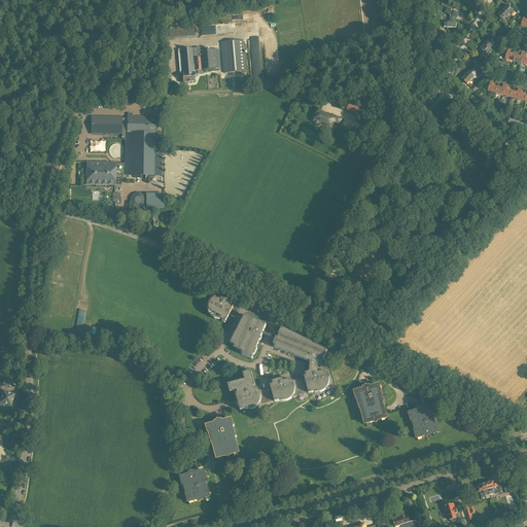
[(507,5),(502,10),(510,18),(515,12),(507,5)]
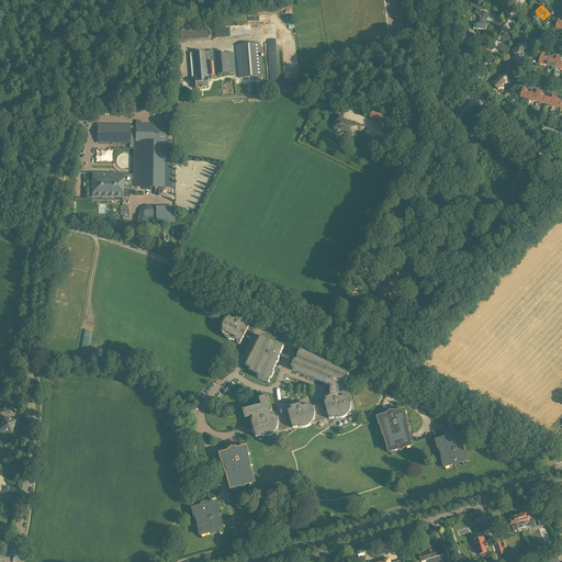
[(474,24),(474,30),(487,31),(487,25),(486,25),(486,20),(490,15),(476,9),(474,13),(480,17),(479,24),(474,24)]
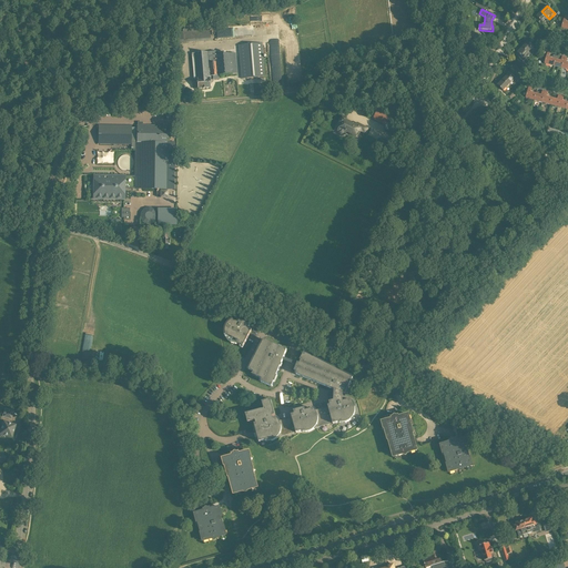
[(549,19),(541,11),(536,17),(539,19),(537,21),(540,24),(545,19),(547,21),(549,19)]
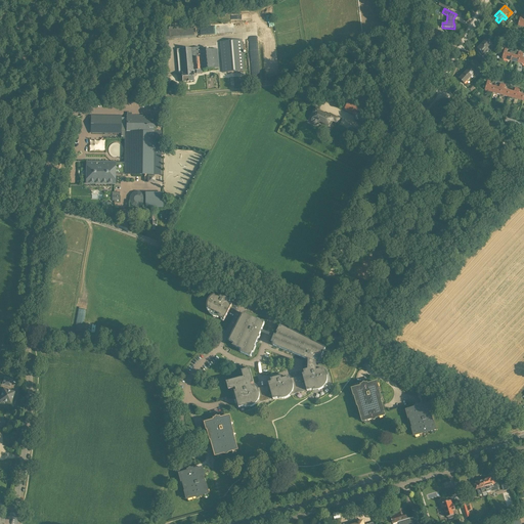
[(163,30),(164,41),(193,38),(193,28),(163,30)]
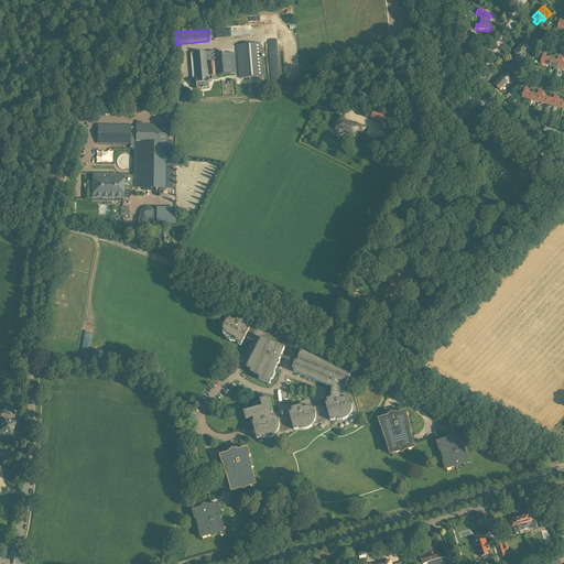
[(523,41),(519,47),(527,54),(528,55),(530,53),(530,51),(528,49),(530,46),(523,41)]
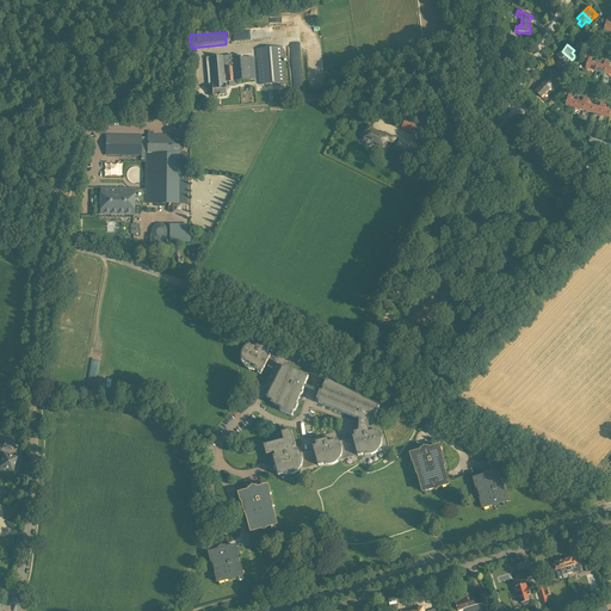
[(257,49),(260,85),(285,82),(282,47),(257,49)]
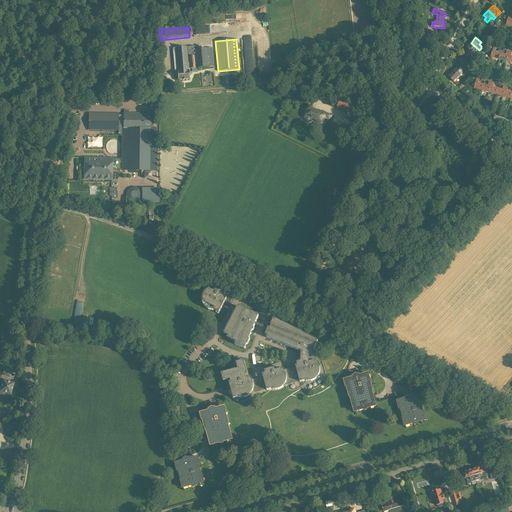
[(478,49),(471,43),(466,48),(469,50),(467,51),(471,56),(478,49)]
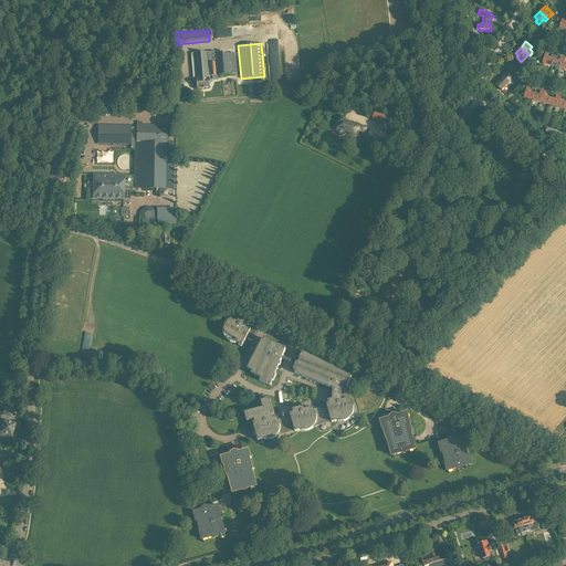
[(230,74),(234,74),(232,53),(228,54),(216,55),(216,51),(191,53),(194,80),(196,80),(197,88),(201,88),(205,88),(209,87),(209,80),(210,80),(210,77),(209,77),(209,76),(230,74)]
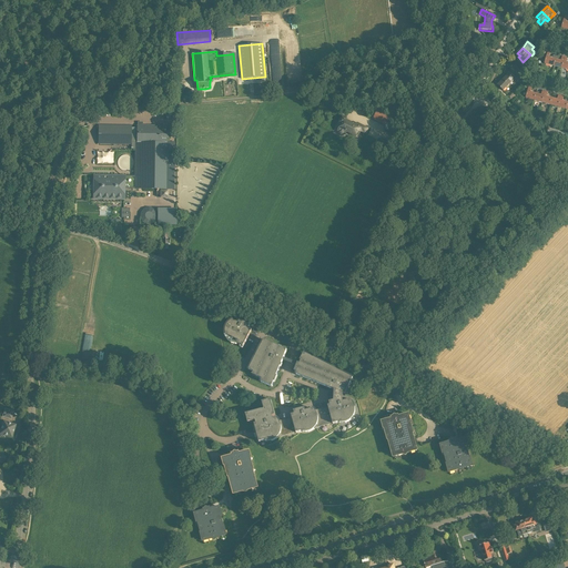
[(545,63),(554,67),(556,60),(549,58),(550,53),(547,52),(545,63)]
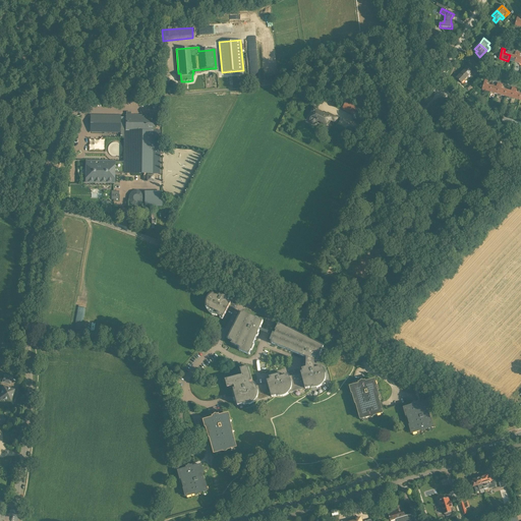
[(508,61),(515,63),(518,53),(516,52),(514,56),(510,55),(508,61)]
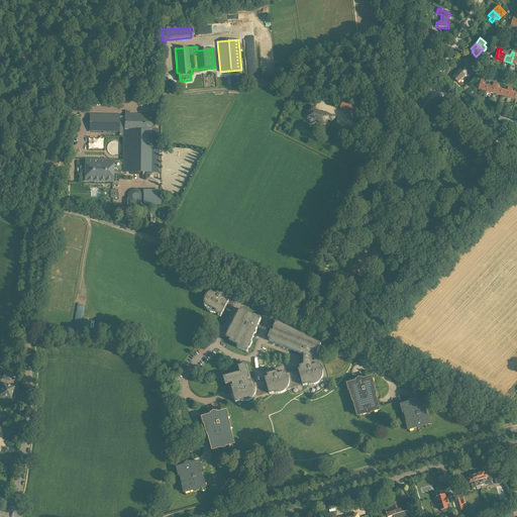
[(468,73),(462,68),(457,73),(462,78),(468,73)]
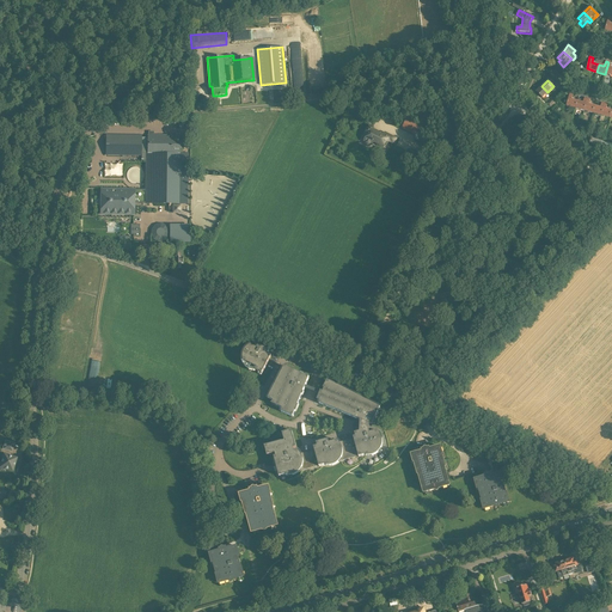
[(548,92),(542,86),(536,92),(542,98),(548,92)]
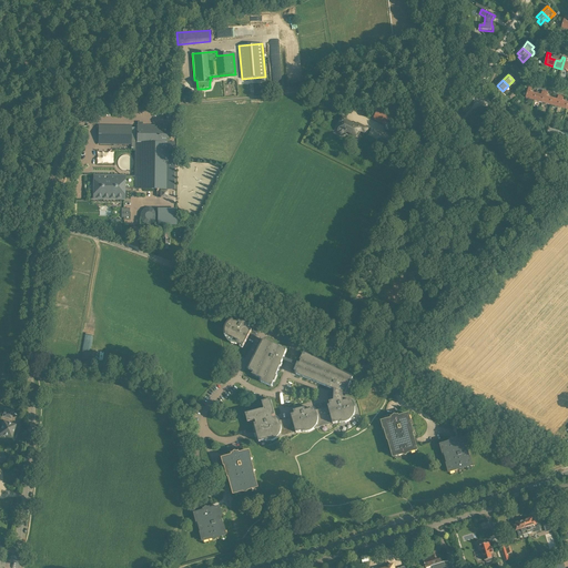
[(526,99),(534,101),(536,94),(530,92),(531,88),(529,87),(526,99)]
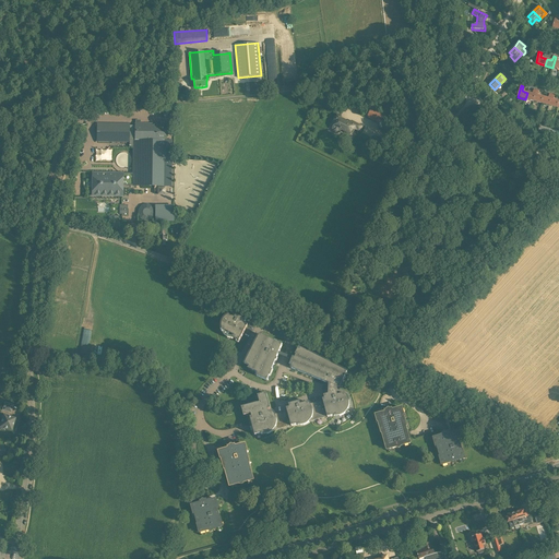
[(525,99),(533,102),(536,91),(534,90),(533,94),(527,93),(525,99)]
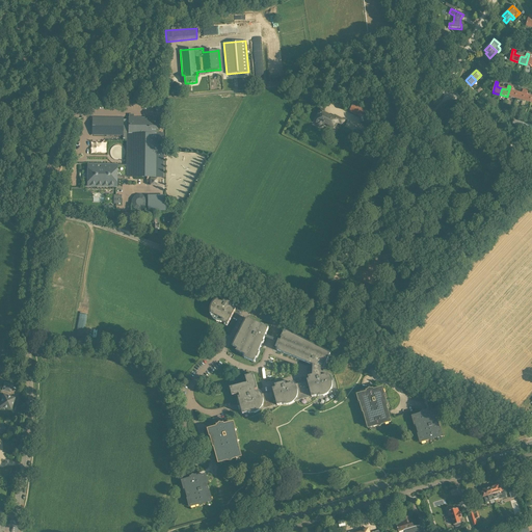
[(507,97),(515,99),(516,92),(512,90),(513,86),(510,86),(507,97)]
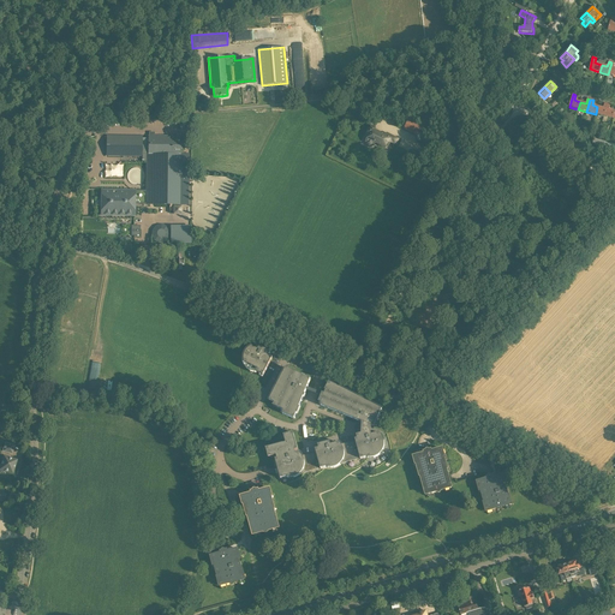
[(596,114),(604,117),(608,105),(604,103),(603,108),(597,107),(596,114)]
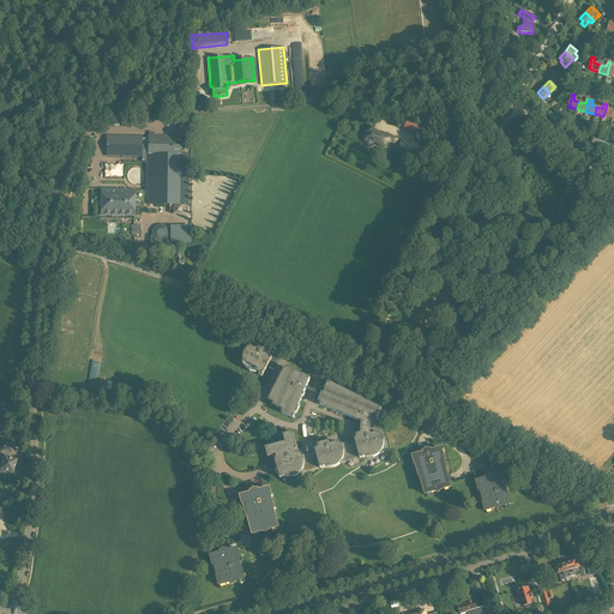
[(603,116),(612,119),(613,112),(608,109),(609,104),(607,104),(603,116)]
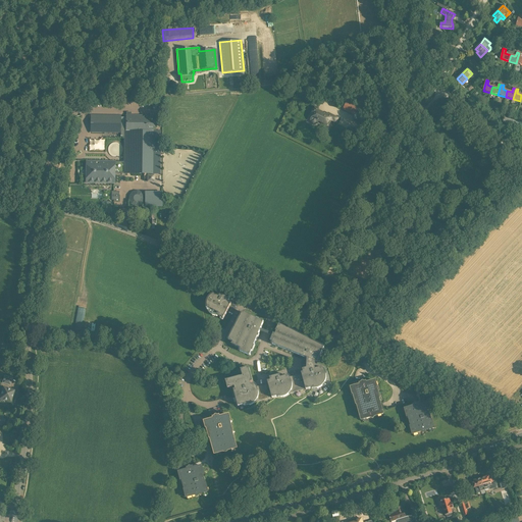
[(343,104),(338,112),(353,119),(357,111),(343,104)]
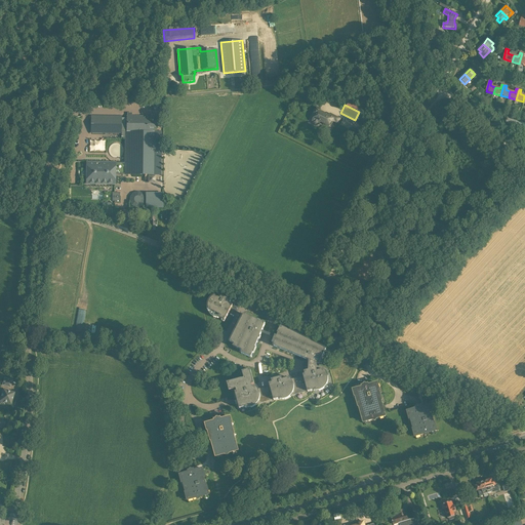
[(329,116),(319,111),(320,109),(316,108),(313,116),(315,117),(313,121),(314,122),(314,123),(317,125),(318,124),(319,124),(320,122),(329,126),(331,120),(338,123),(340,119),(330,114),(329,116)]
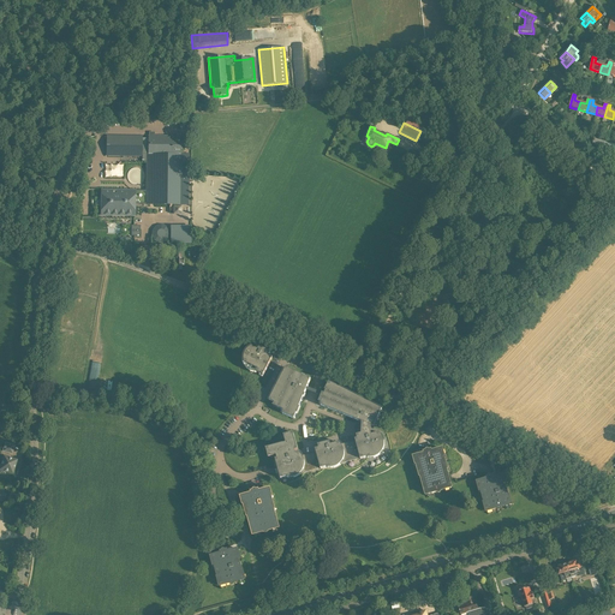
[(180,173),(180,137),(155,137),(155,132),(149,132),(149,136),(149,139),(141,138),(141,137),(108,137),(107,155),(141,156),(141,155),(148,155),(147,191),(126,191),(126,193),(102,192),(102,215),(135,215),(135,204),(147,204),(187,204),(187,173),(180,173)]
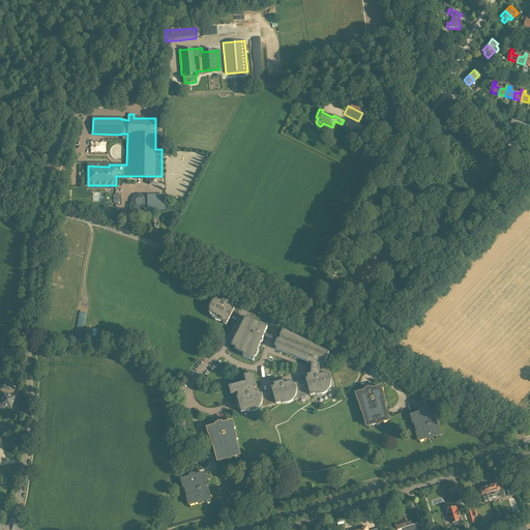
[(522,131),(527,136),(528,136),(529,137),(529,124),(512,120),(510,123),(522,131)]
